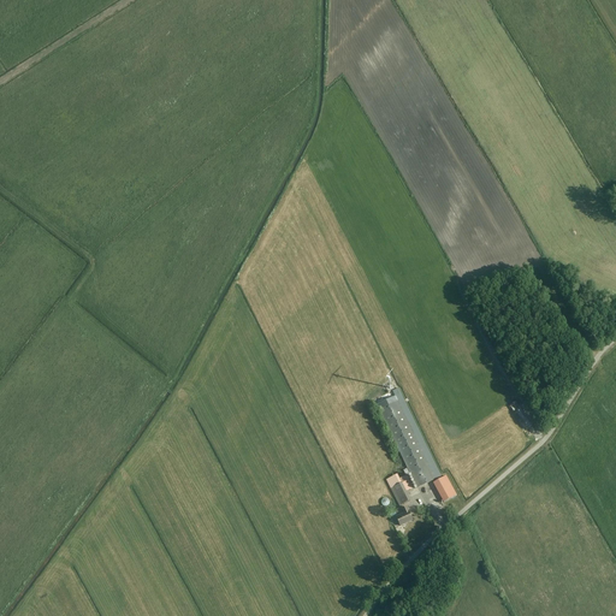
[(374,401),(418,489),(440,477),(398,389),(374,401)]
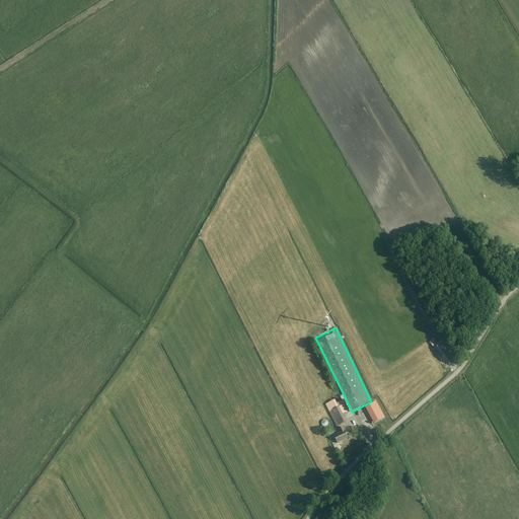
[(336,398),(326,403),(329,411),(340,405),(336,398)]
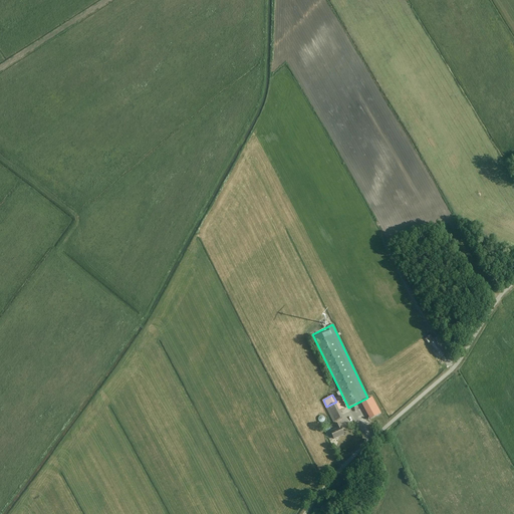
[(380,414),(372,398),(361,403),(370,419),(380,414)]
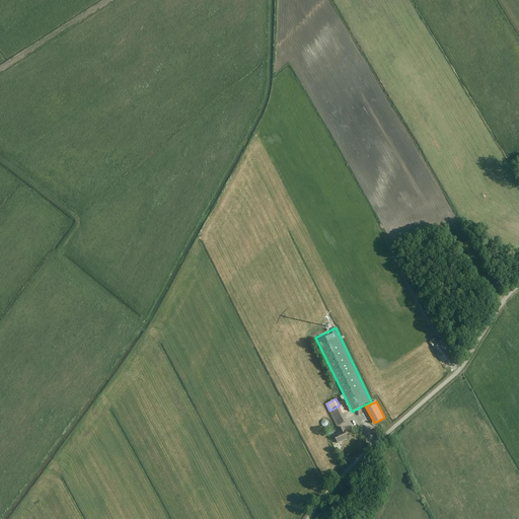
[(339,408),(331,411),(339,426),(347,422),(339,408)]
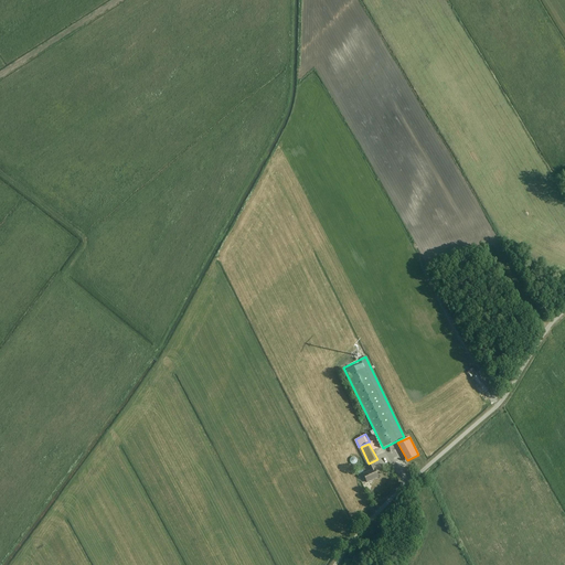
[(375,469),(374,469),(373,465),(369,467),(371,471),(363,475),(368,482),(379,477),(375,469)]
